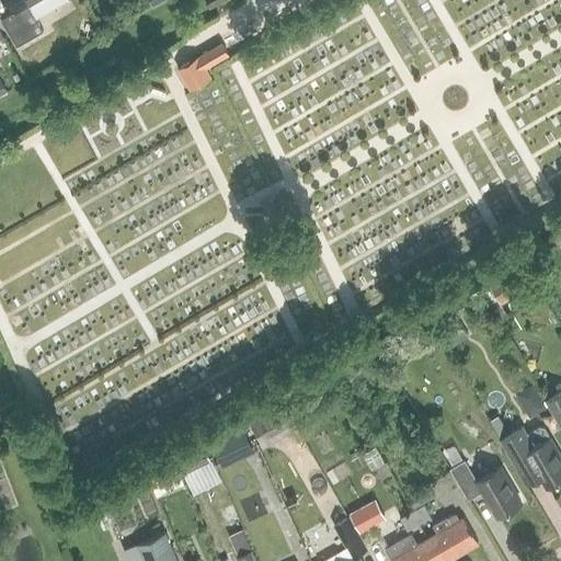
[(8,0),(14,11),(0,19),(16,46),(43,31),(27,4),(33,0),(8,0)]
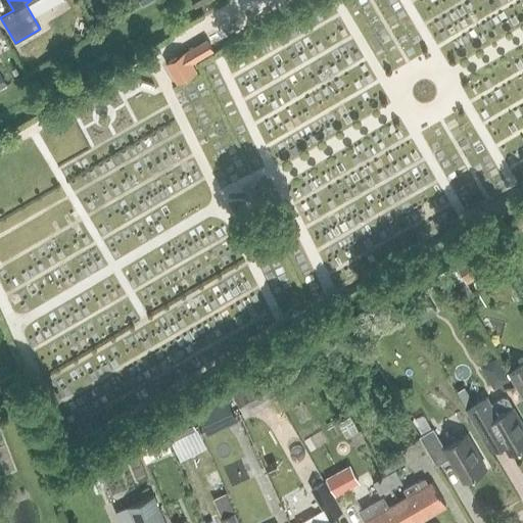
[(192,63),(212,51),(206,40),(165,63),(177,84),(197,72),(192,63)]
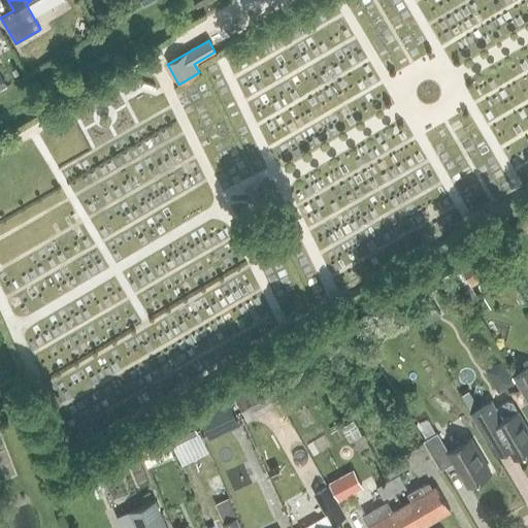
[(274,196),(265,179),(249,189),(258,205),(274,196)]
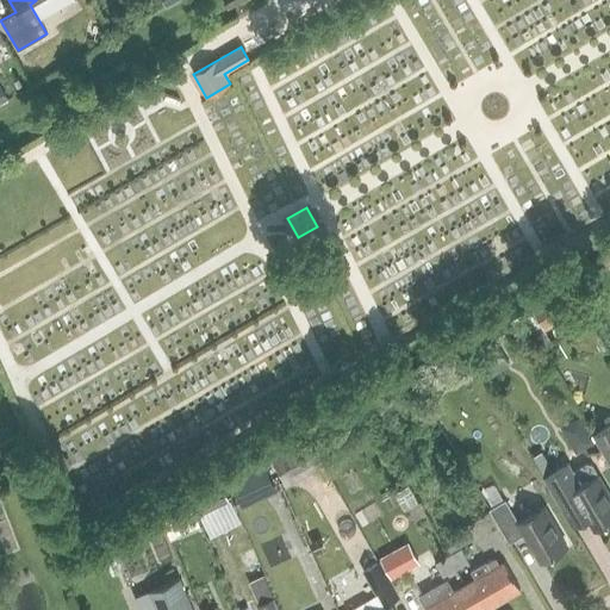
[(546,331),(571,316),(559,297),(534,312),(546,331)]
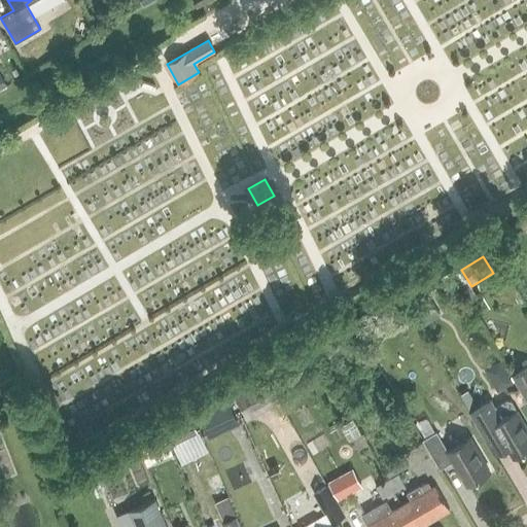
[(487,367),(498,388),(513,380),(500,359),(487,367)]
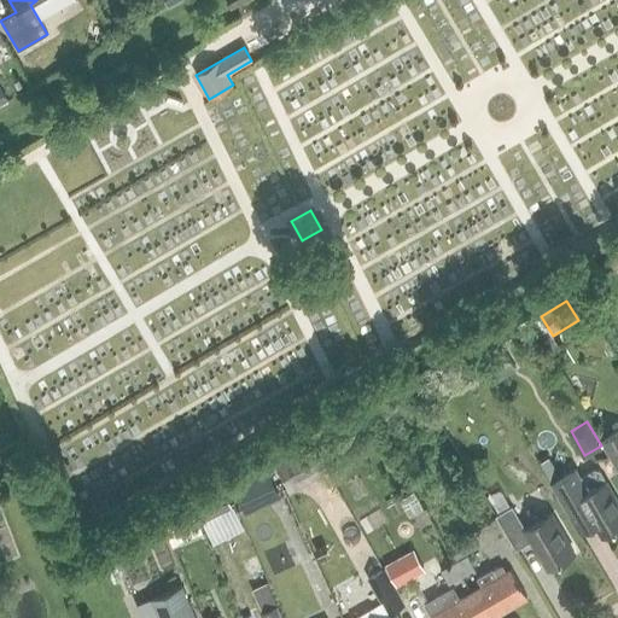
[(617,430),(600,441),(617,471),(617,430)]
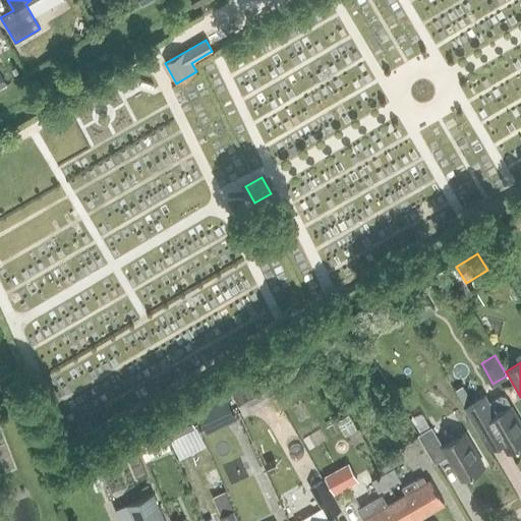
[(245,414),(274,400),(261,373),(232,389),(245,414)]
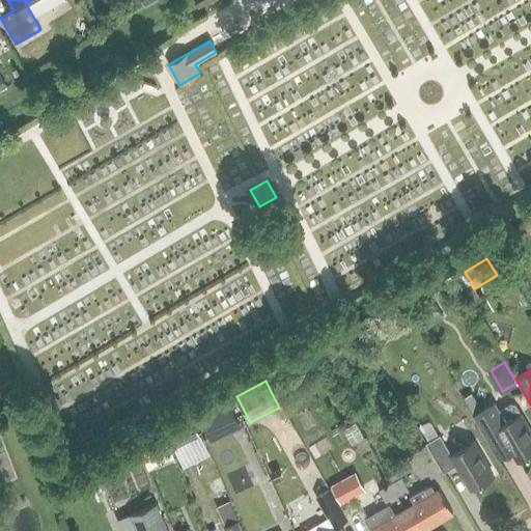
[(203,425),(212,442),(242,427),(229,402),(199,417),(203,425)]
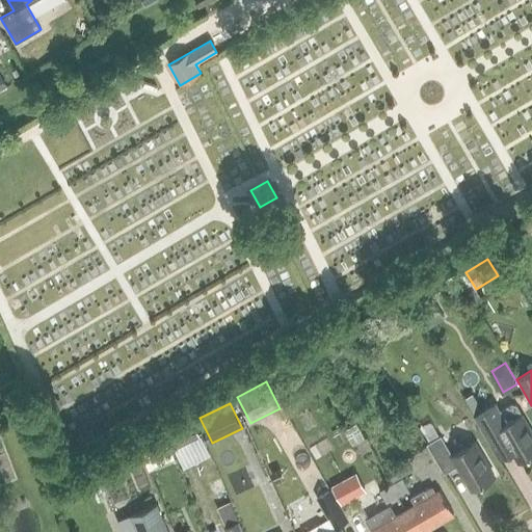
[(531,453),(531,432),(516,406),(512,405),(500,411),(496,404),(474,417),(499,458),(512,451),(519,461),(531,453)]
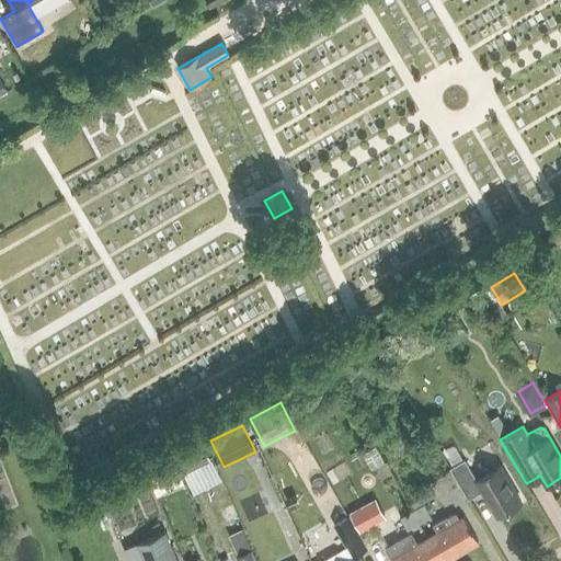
[(187,473),(212,462),(204,446),(180,458),(187,473)]
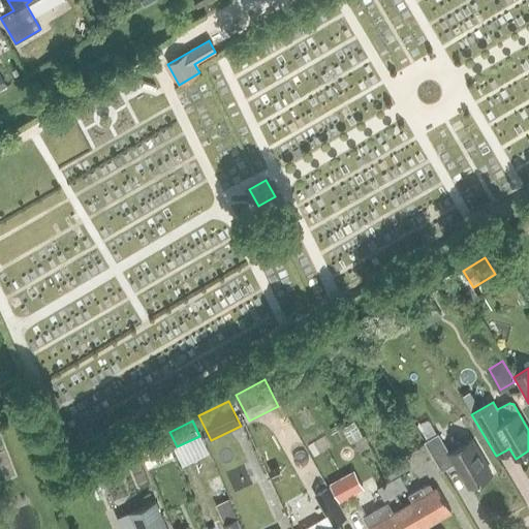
[(492,473),(472,440),(449,454),(438,434),(425,442),(441,470),(455,463),(469,487),(492,473)]
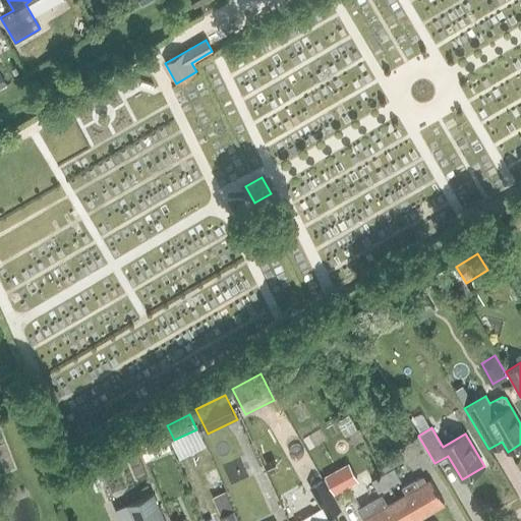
[(163,431),(139,442),(147,458),(170,448),(163,431)]
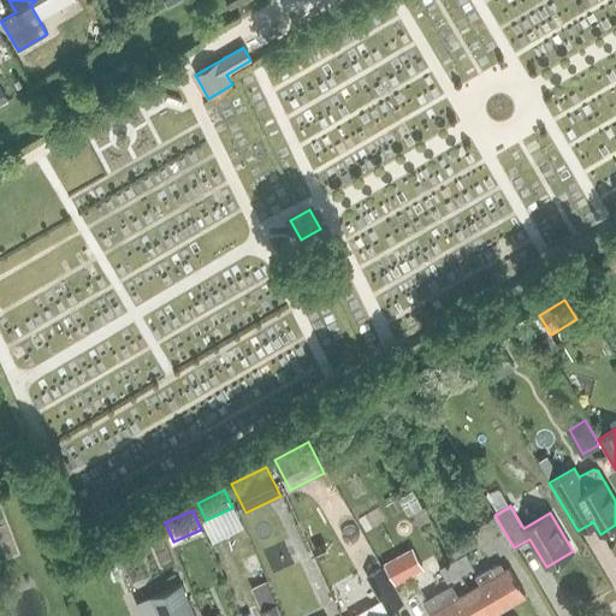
[(218,535),(213,525),(203,529),(208,540),(218,535)]
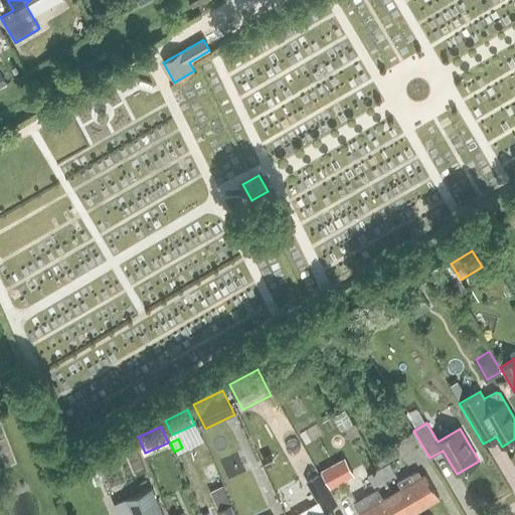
[(374,454),(381,466),(399,456),(393,443),(374,454)]
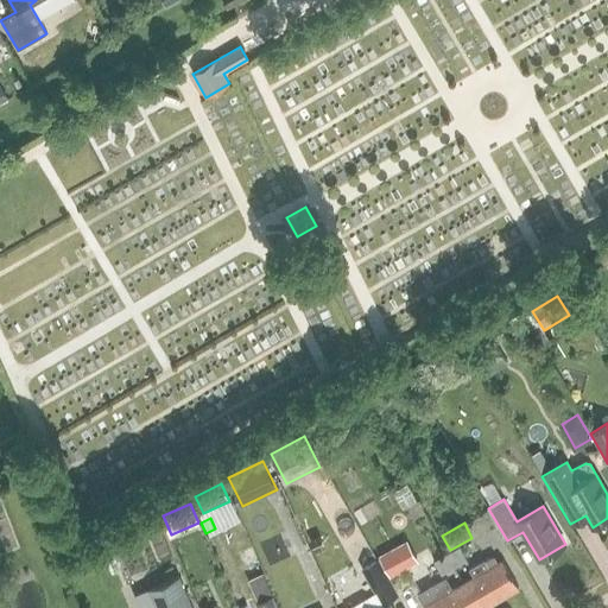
[(418,562),(406,540),(379,556),(390,577),(418,562)]
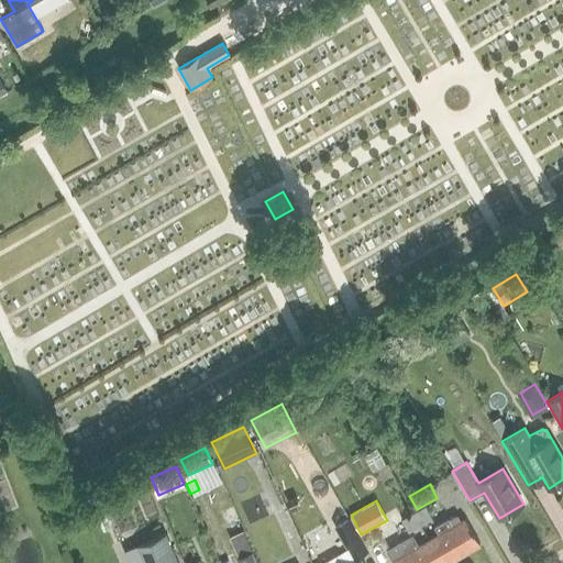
[(409,532),(433,518),(427,507),(414,514),(401,520),(409,532)]
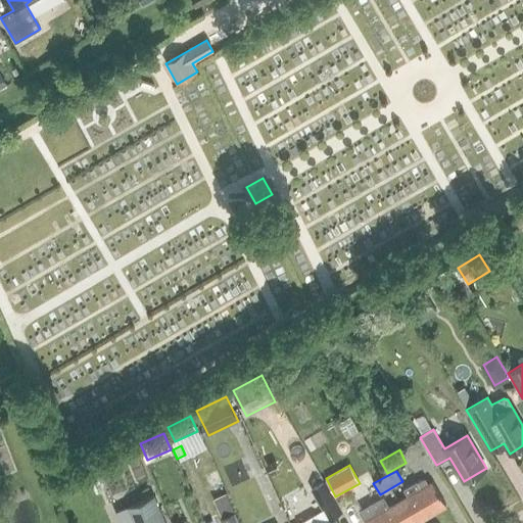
[(324,482),(312,489),(329,519),(341,512),(324,482)]
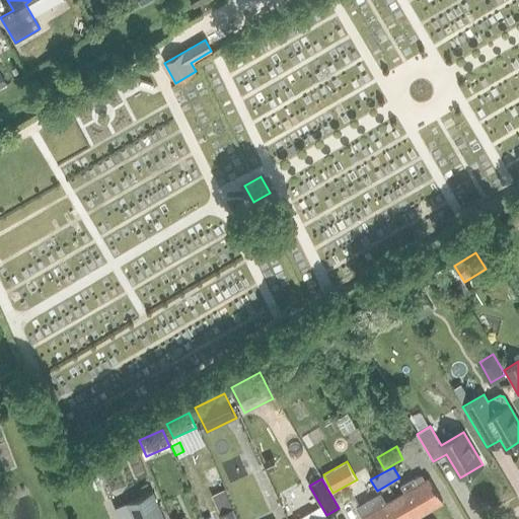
[(418,486),(414,478),(401,486),(405,493),(396,498),(408,518),(412,518),(442,501),(429,478),(418,486)]
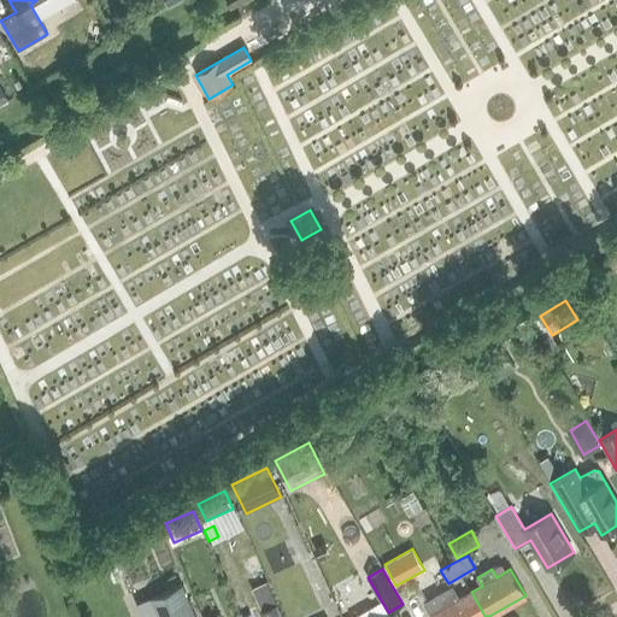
[(260,613),(262,616),(281,616),(265,581),(250,588),(260,613)]
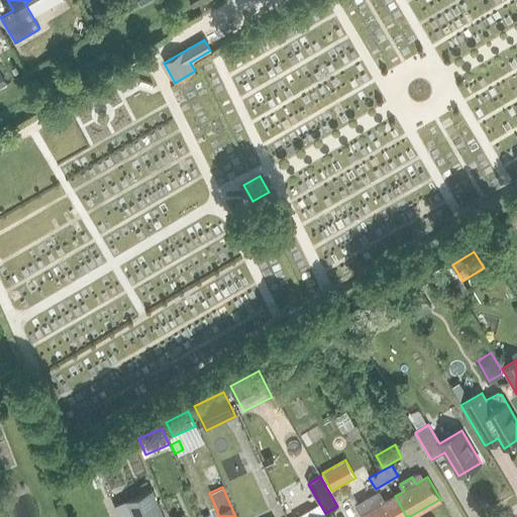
[(163,516),(152,491),(126,502),(132,516),(163,516)]
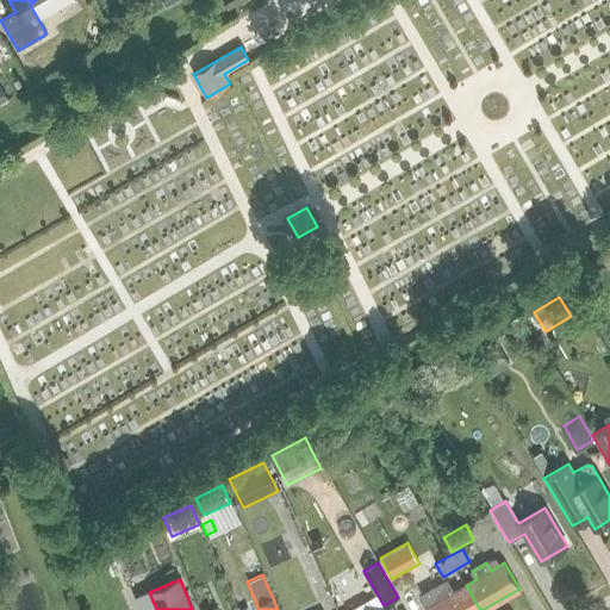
[(428,609),(479,609),(466,585),(454,592),(448,579),(419,596),(428,609)]
